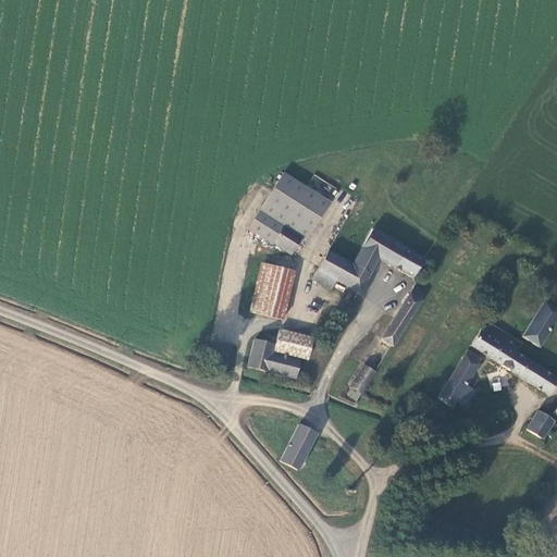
[(324,201),(277,175),(246,233),(270,247),(271,244),(291,255),(300,238),(305,240),(324,201)]
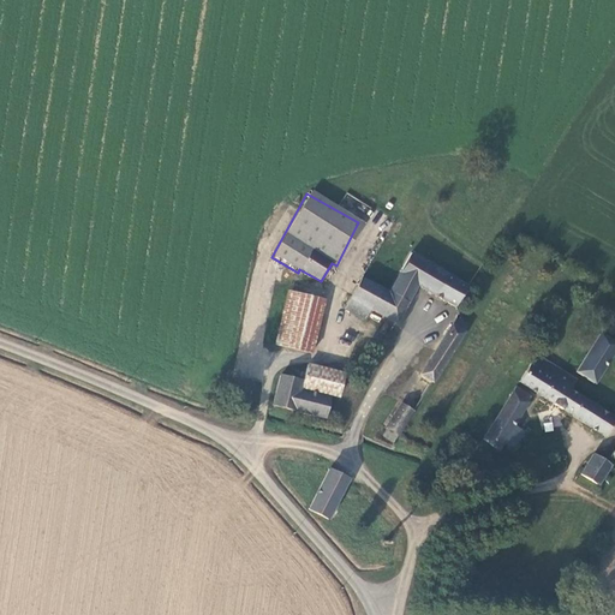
[(457,306),(469,287),(410,255),(388,292),(362,279),(351,299),(370,310),(395,323),(417,286),(457,306)]
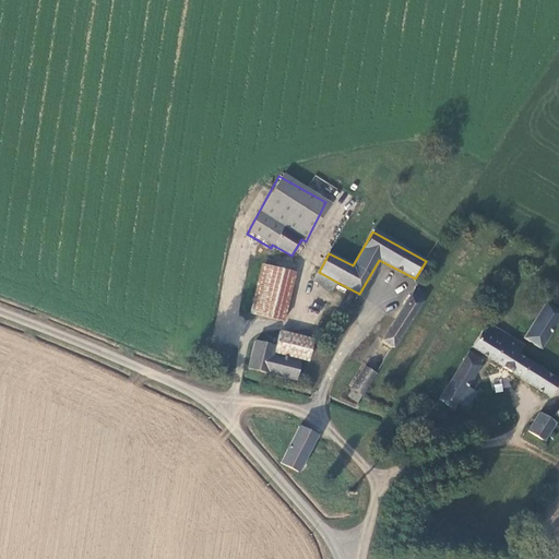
[(296,273),(263,265),(251,313),(284,321),(296,273)]
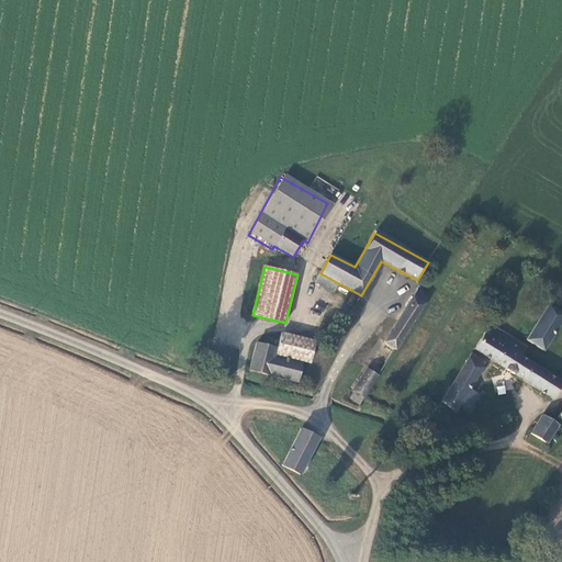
[(338,283),(321,273),(315,282),(333,292),(338,283)]
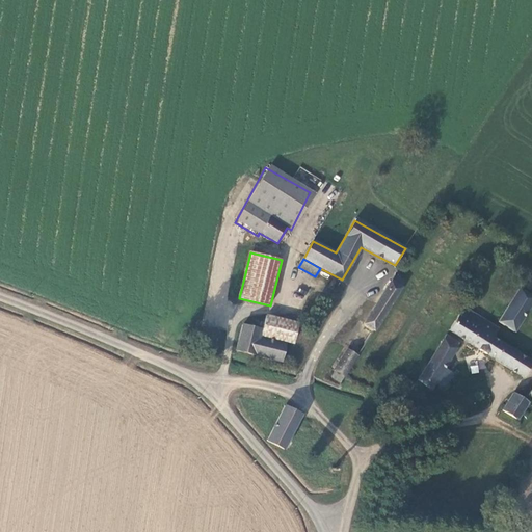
[(405,282),(397,275),(391,283),(401,289),(405,282)]
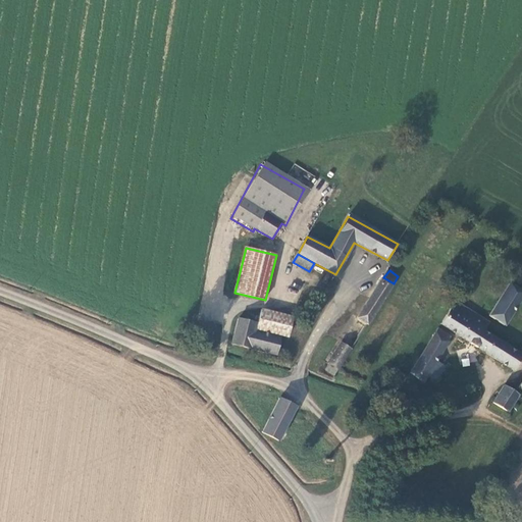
[(394,283),(383,277),(358,317),(367,324),(394,283)]
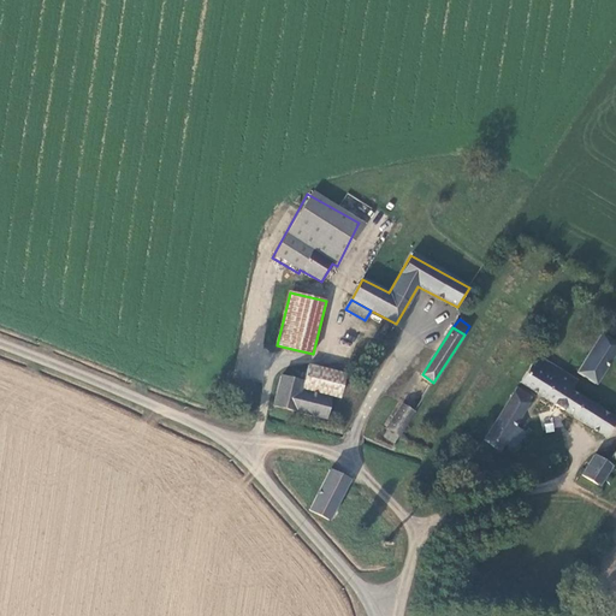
[(615,350),(615,343),(600,335),(578,373),(597,384),(615,350)]
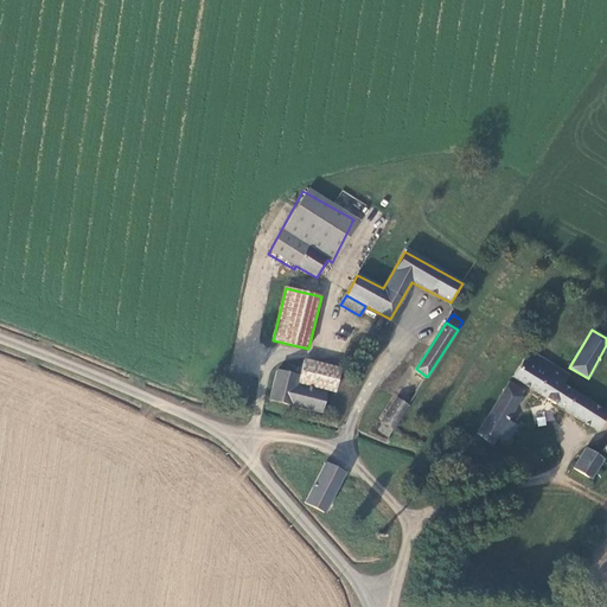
[(569,376),(529,352),(513,377),(598,430),(606,414),(606,413),(563,385),(569,376)]
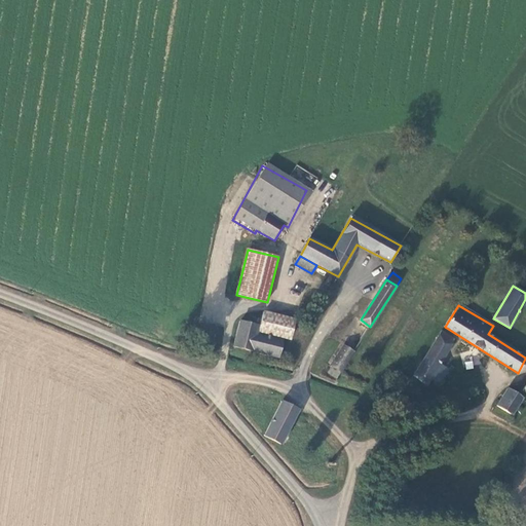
[(259,334),(283,339),(283,337),(291,339),(295,320),(264,313),(261,326),(259,334)]
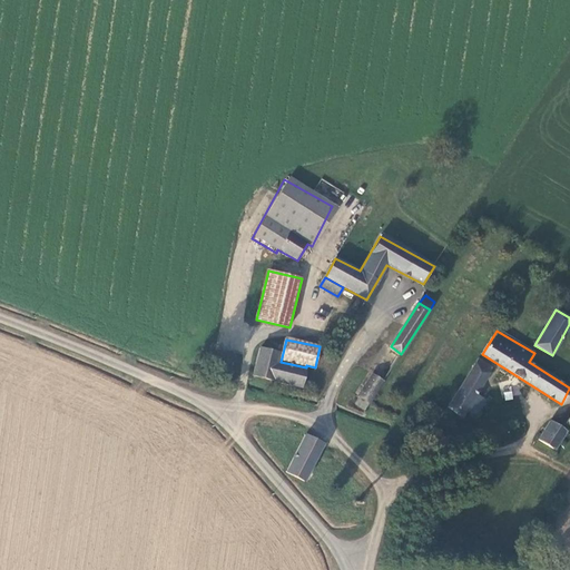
[(302,386),(306,367),(281,362),(283,353),(261,349),(255,375),(302,386)]
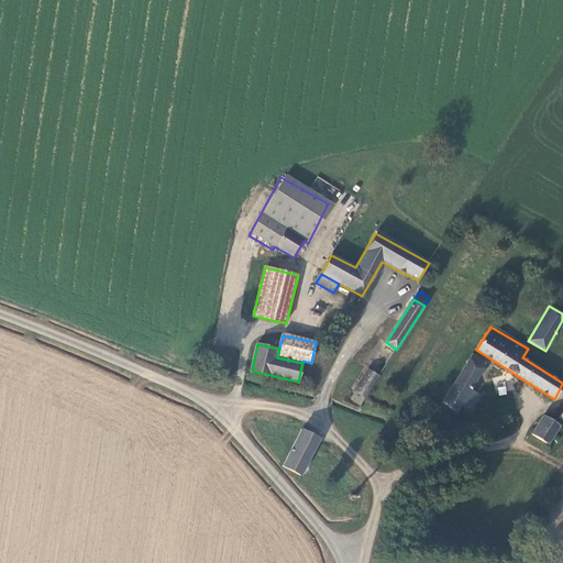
[(456,412),(461,406),(470,390),(486,364),(471,355),(443,403),(456,412)]
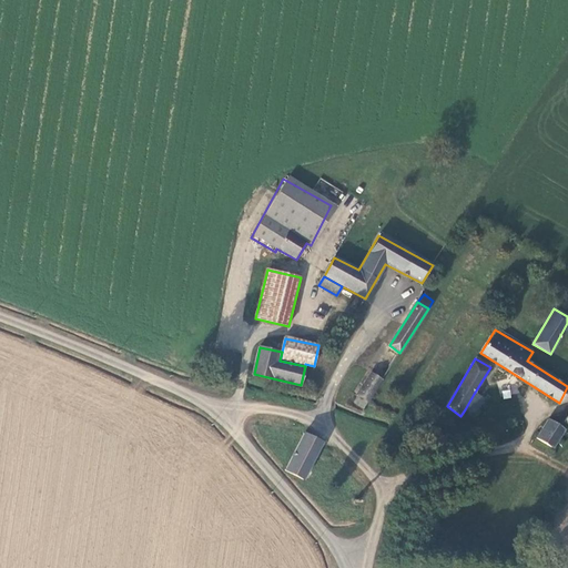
[(361,395),(369,401),(383,379),(372,373),(358,394),(361,395)]
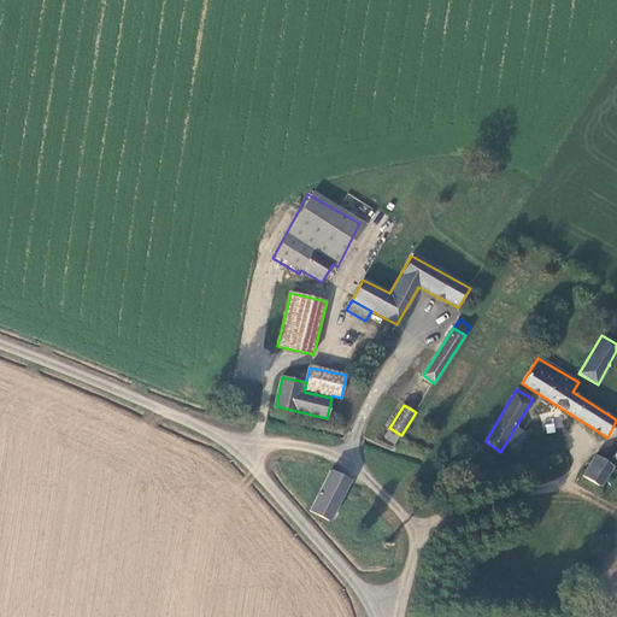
[(515,428),(505,445),(515,450),(524,434),(515,428)]
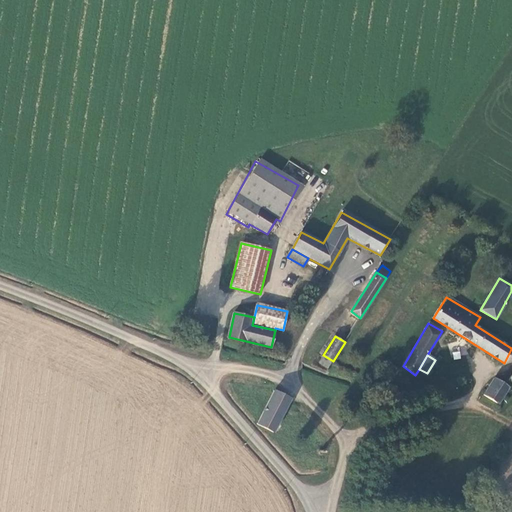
[(320,363),(329,368),(333,361),(325,356),(320,363)]
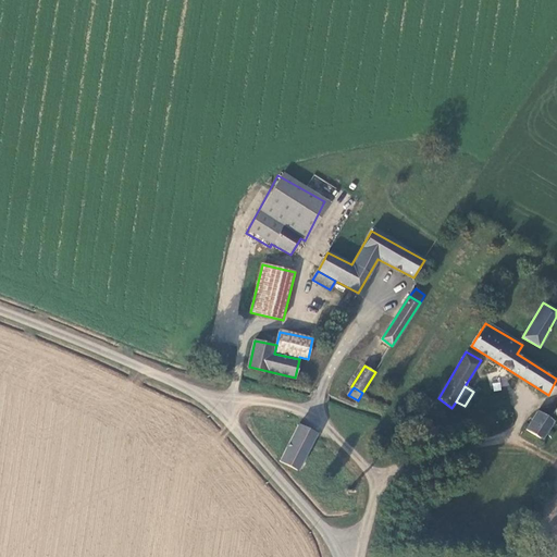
[(527,430),(547,442),(544,443),(548,445),(555,434),(548,430),(553,422),(537,411),(527,430)]
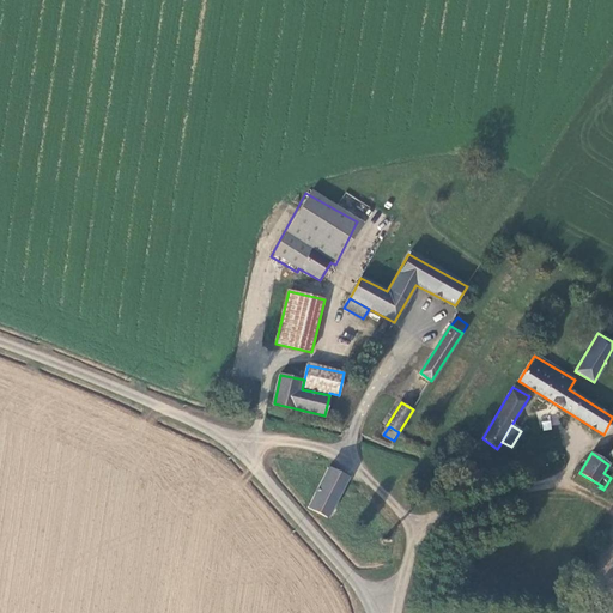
[(347,477),(328,468),(309,508),(328,519),(347,477)]
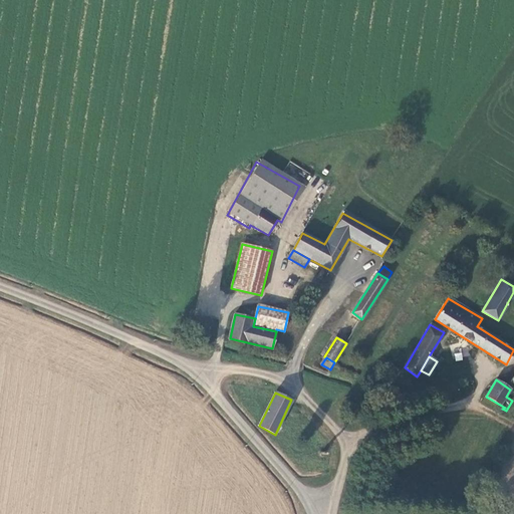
All buildings are outlined.
